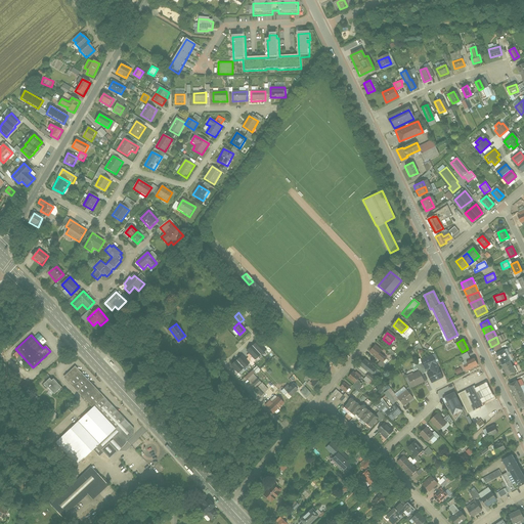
[(258,341),(247,350),(255,359),(266,350),(258,341)]
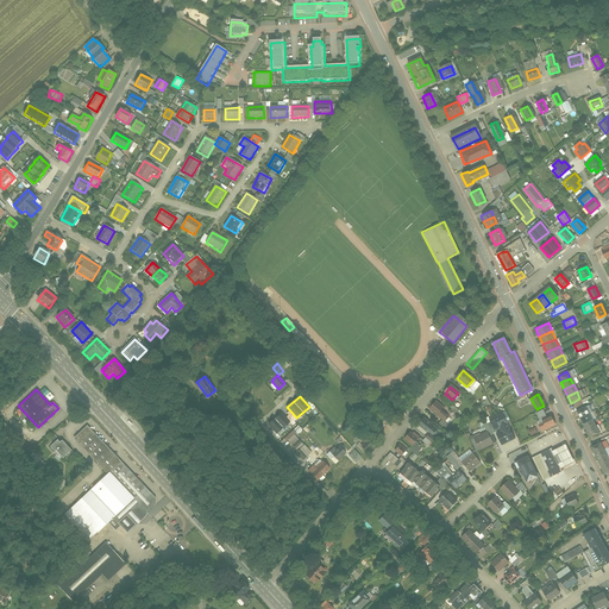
[(451,414),(437,403),(431,410),(444,421),(451,414)]
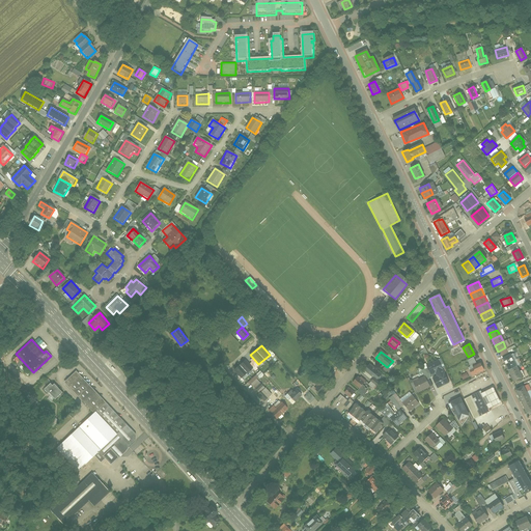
[(512,360),(509,355),(501,359),(504,364),(512,360)]
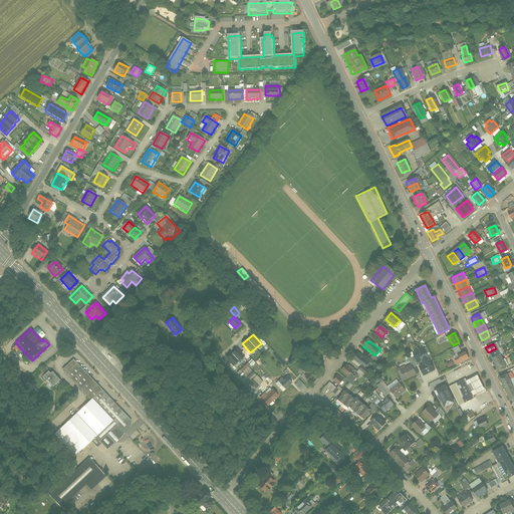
[(423,375),(435,370),(432,361),(430,361),(429,358),(431,358),(427,348),(414,353),(418,362),(422,361),(423,364),(420,365),(423,375)]
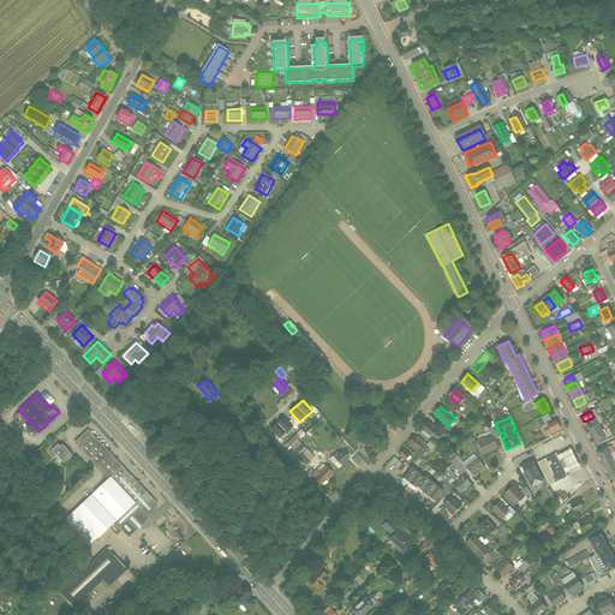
[(597,424),(593,417),(584,422),(587,429),(597,424)]
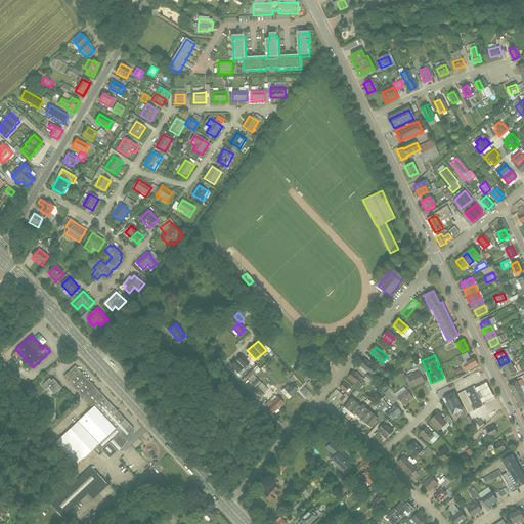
[(250,364),(242,356),(232,365),(239,374),(250,364)]
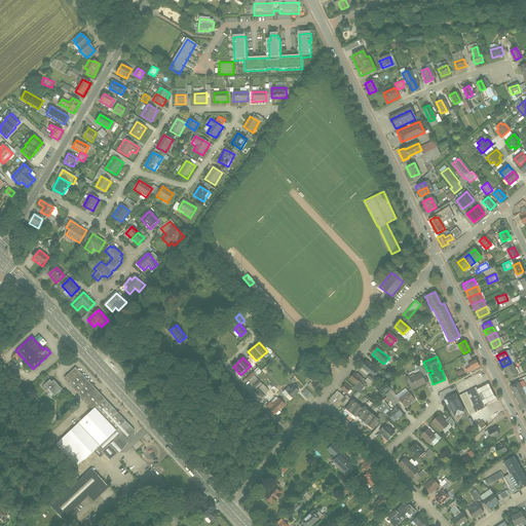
[(479,367),(476,360),(462,365),(465,373),(479,367)]
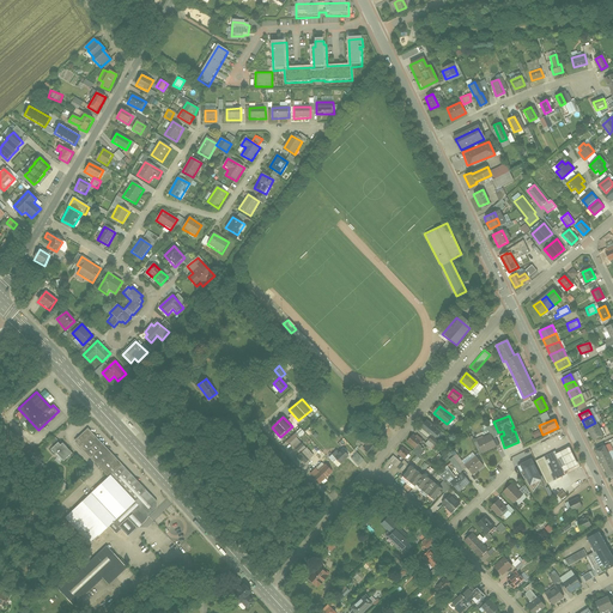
[(442,432),(426,420),(420,428),(437,439),(442,432)]
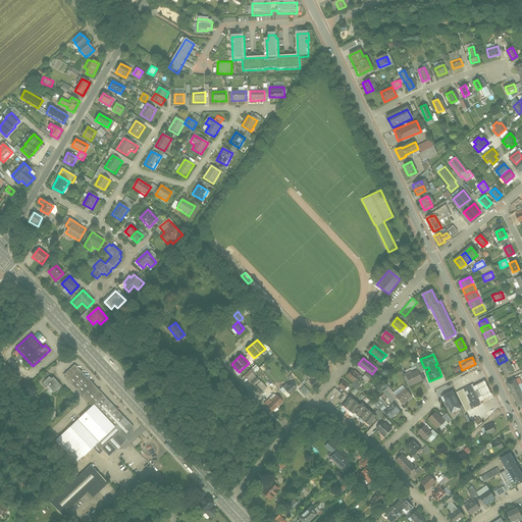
[(509,366),(507,360),(499,364),(502,370),(509,366)]
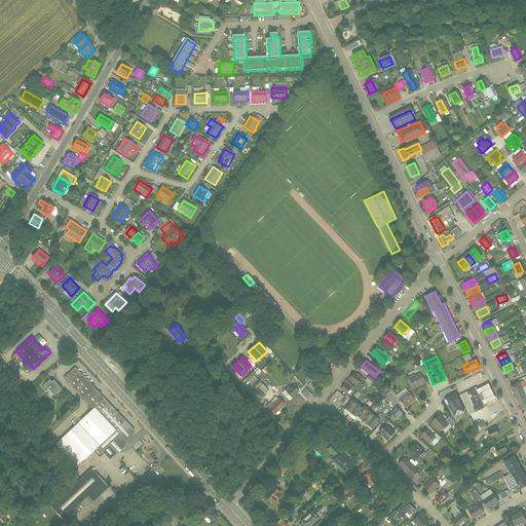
[(134,430),(74,368),(63,379),(92,410),(55,445),(76,467),(92,452),(99,459),(103,455),(108,461),(134,438),(134,430)]
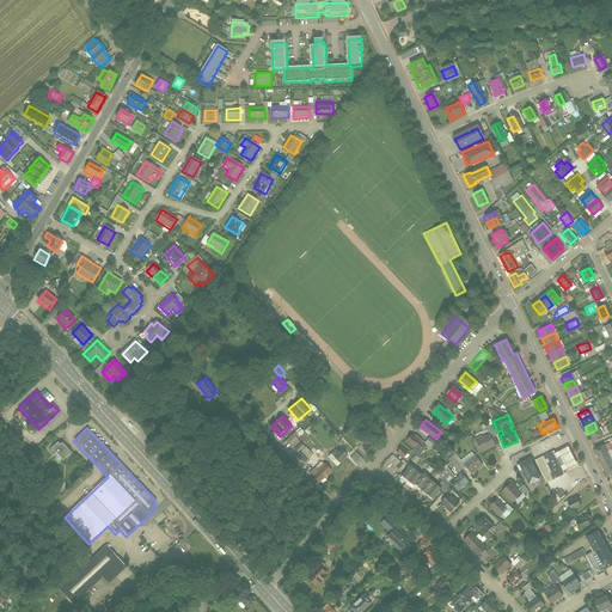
[(600,435),(597,429),(588,434),(591,440),(600,435)]
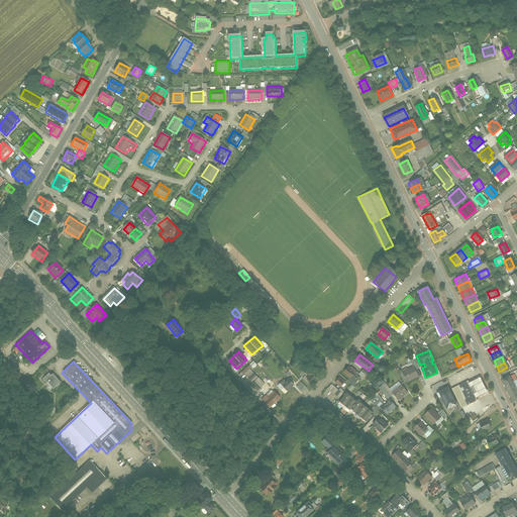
[(419,377),(414,366),(401,372),(406,383),(419,377)]
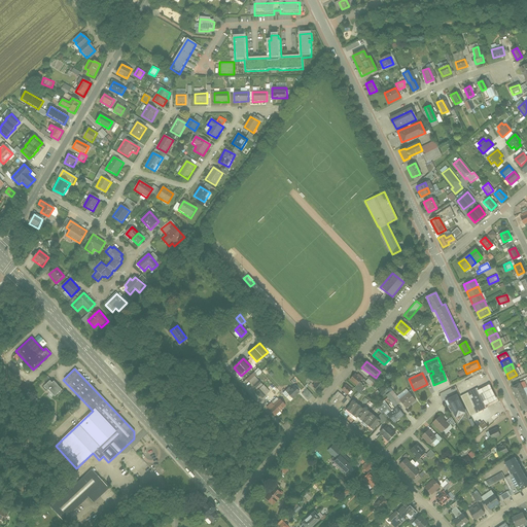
[(264,398),(270,392),(253,375),(246,381),(264,398)]
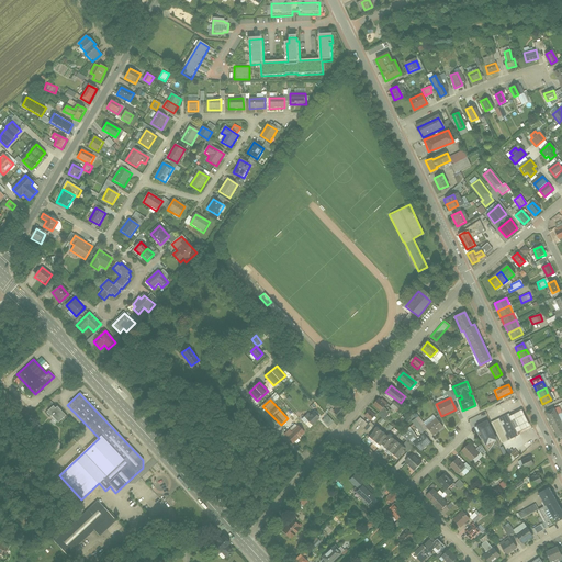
[(374,405),(381,411),(385,405),(379,400),(374,405)]
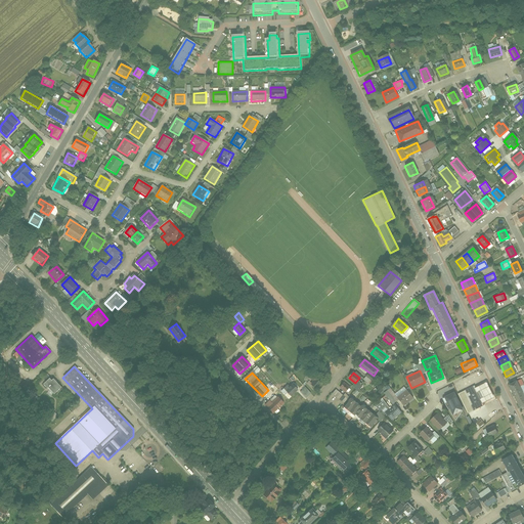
[(41,383),(48,390),(49,389),(55,396),(62,389),(54,381),(52,383),(47,377),(41,383)]
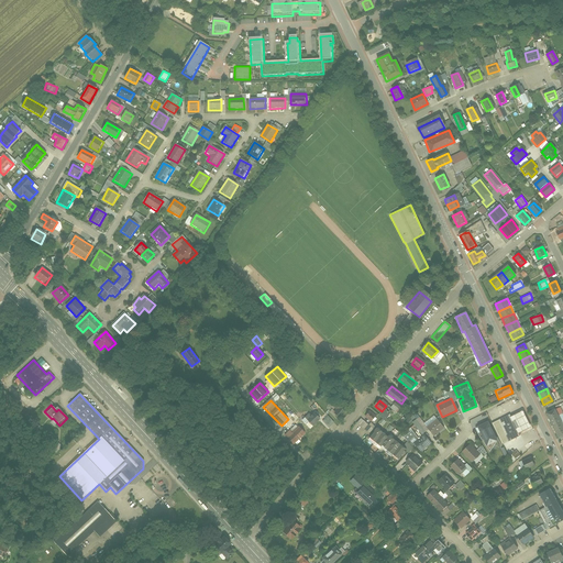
[(340,407),(334,412),(339,418),(344,411),(340,407)]
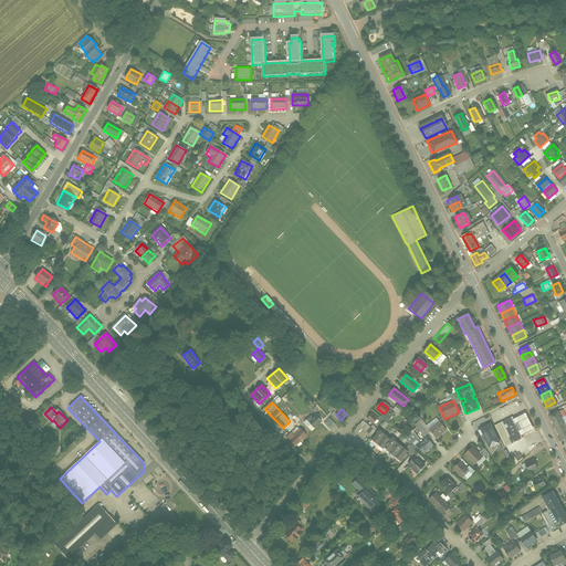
[(526,411),(514,418),(522,433),(535,427),(526,411)]
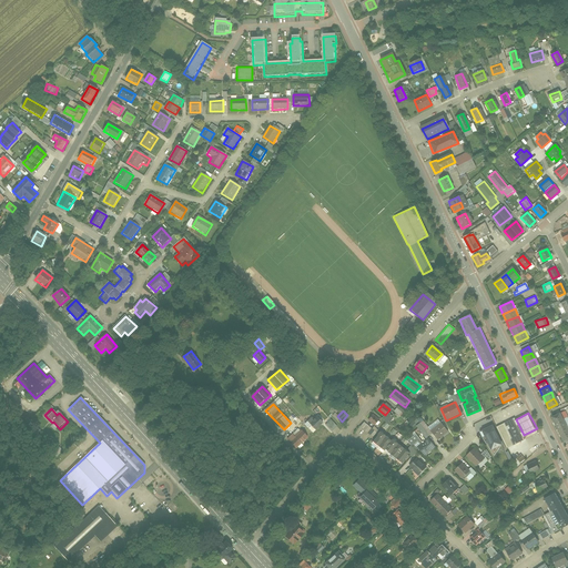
[(563,419),(559,413),(550,417),(554,423),(563,419)]
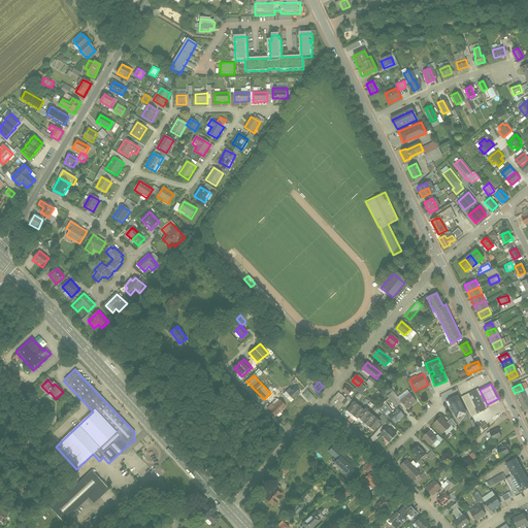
[(341,391),(349,396),(353,391),(345,386),(341,391)]
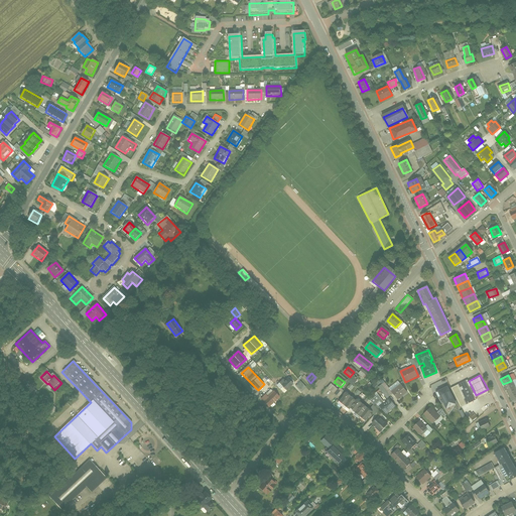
[(283,380),(279,384),(287,392),(293,385),(287,380),(285,382),(283,380)]
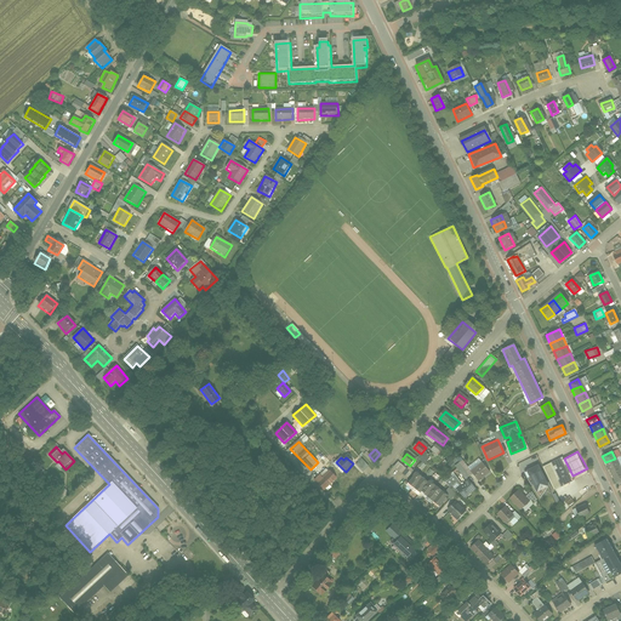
[(563,459),(550,463),(560,488),(574,482),(563,459)]
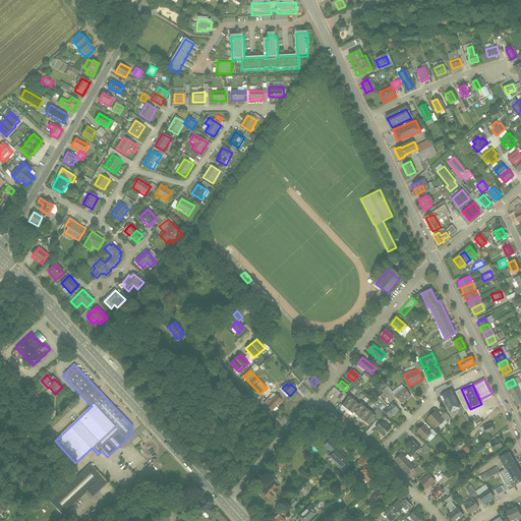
[(518,390),(516,385),(508,388),(511,394),(518,390)]
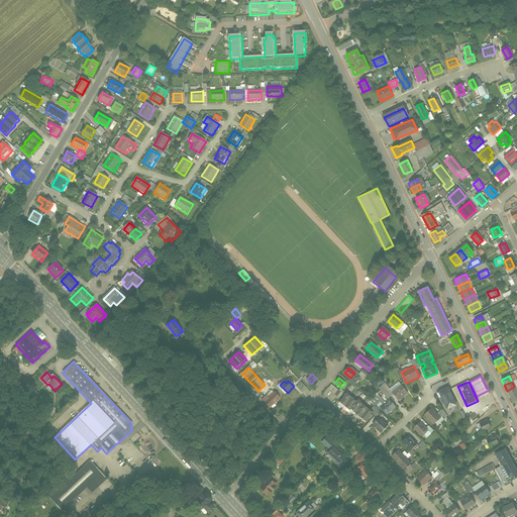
[(307,388),(302,383),(297,389),(302,394),(307,388)]
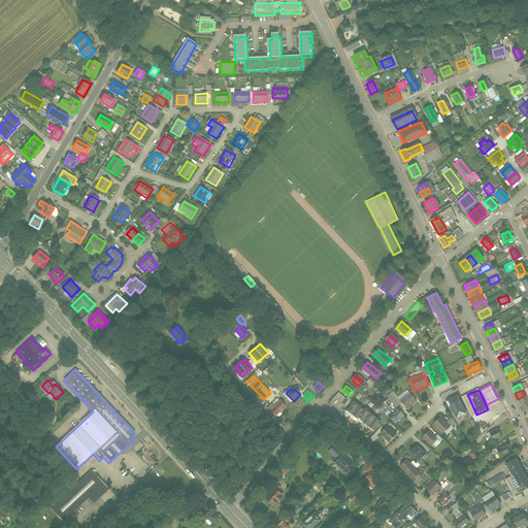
[(337,392),(334,397),(343,403),(347,399),(337,392)]
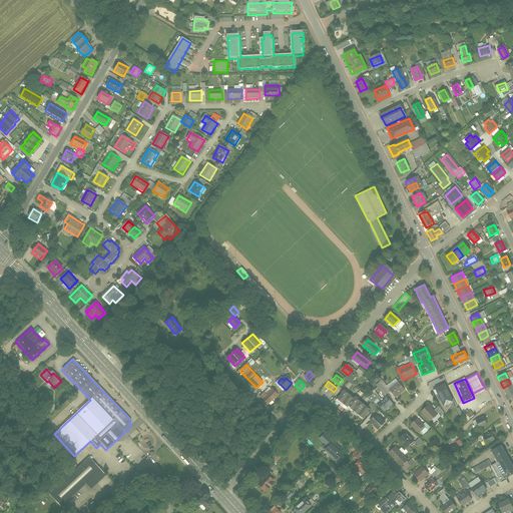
[(405,390),(399,382),(389,389),(395,397),(405,390)]
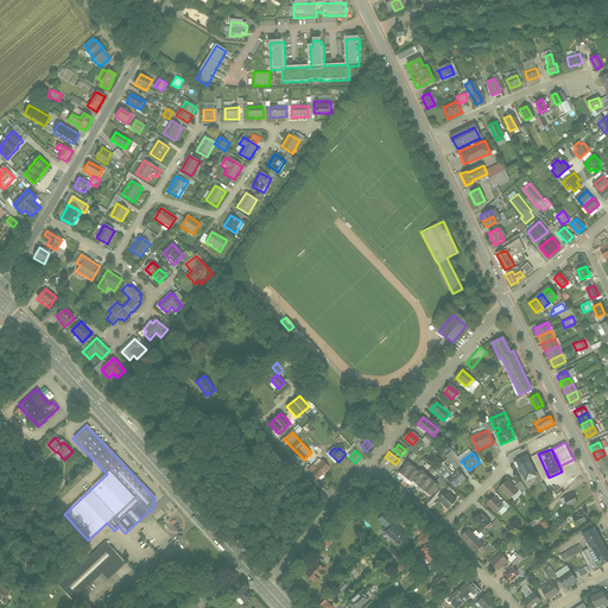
[(529,454),(518,458),(527,479),(538,474),(529,454)]
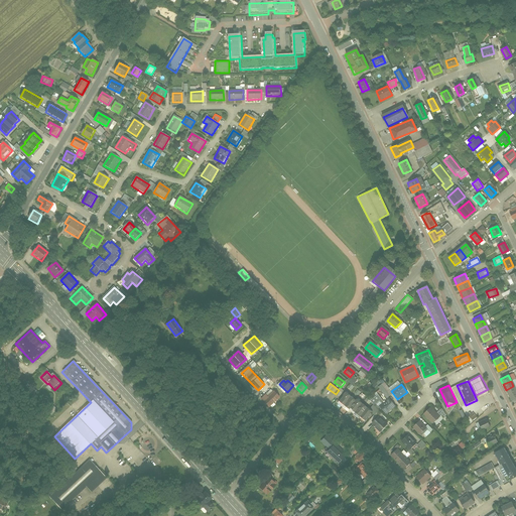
[(515,391),(513,386),(506,390),(508,396),(515,391)]
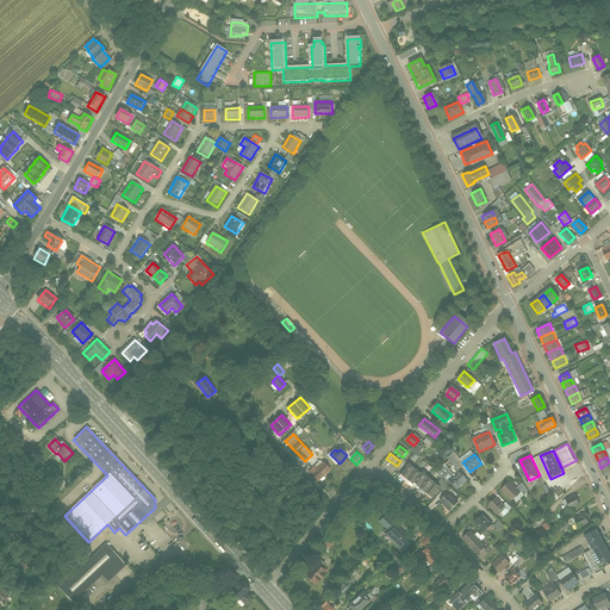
[(331,471),(323,462),(317,470),(315,467),(310,472),(319,481),(331,471)]
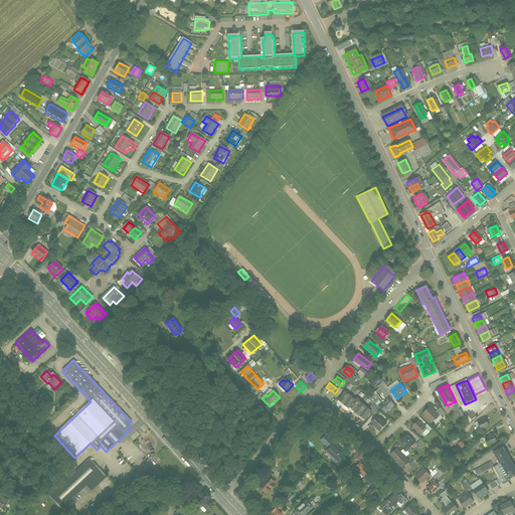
[(374,412),(357,399),(356,400),(345,391),(338,401),(347,408),(348,407),(366,421),(374,412)]
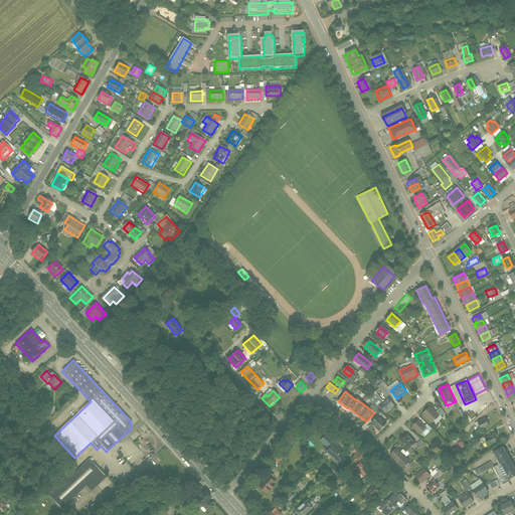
[(395,404),(388,396),(383,400),(378,394),(372,399),(377,406),(379,405),(385,412),(395,404)]
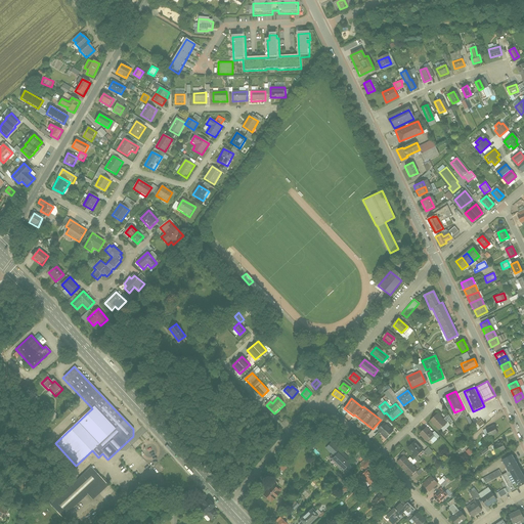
[(48,418),(52,421),(57,416),(53,412),(48,418)]
